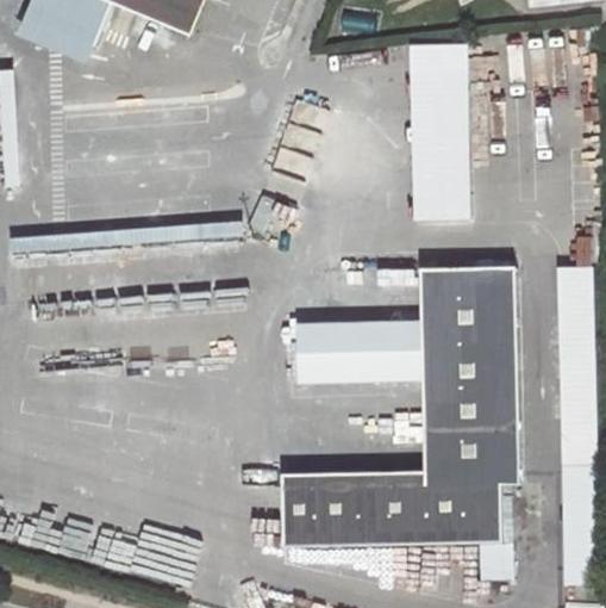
[(117,0),(142,10),(145,0),(117,0)]
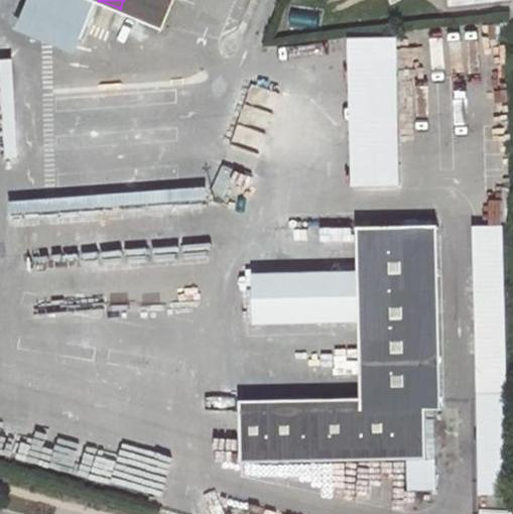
[(141,17),(148,0),(123,0),(120,8),(141,17)]
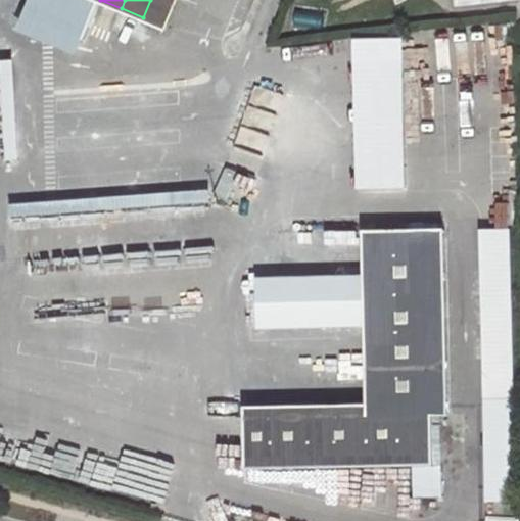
[(34,263),(207,251),(203,191),(30,203),(34,263)]
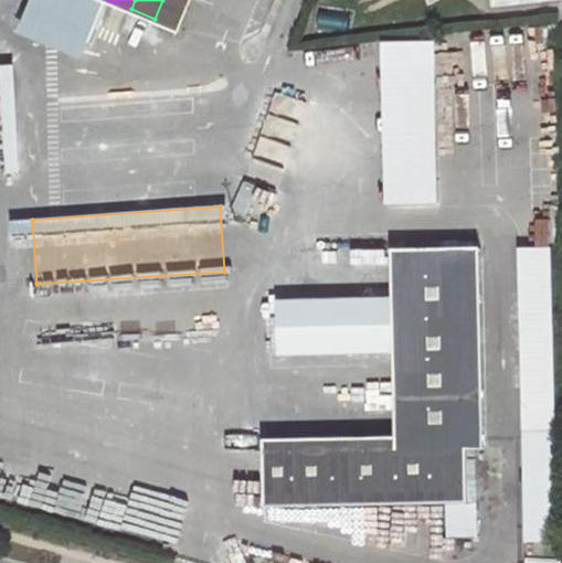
[(549,245),(518,245),(521,427),(553,427),(549,245)]
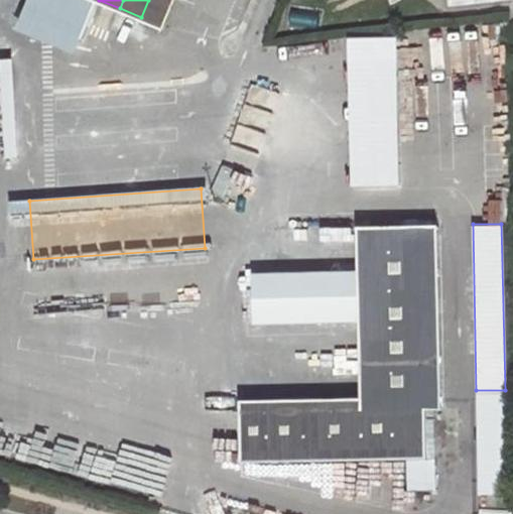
[(421,225),(358,226),(361,395),(424,394),(421,225)]
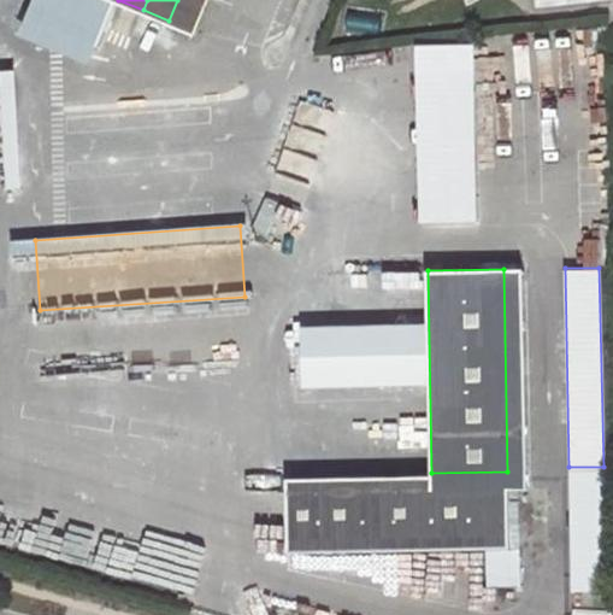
[(525,484),(522,269),(504,269),(507,472),(507,484),(525,484)]
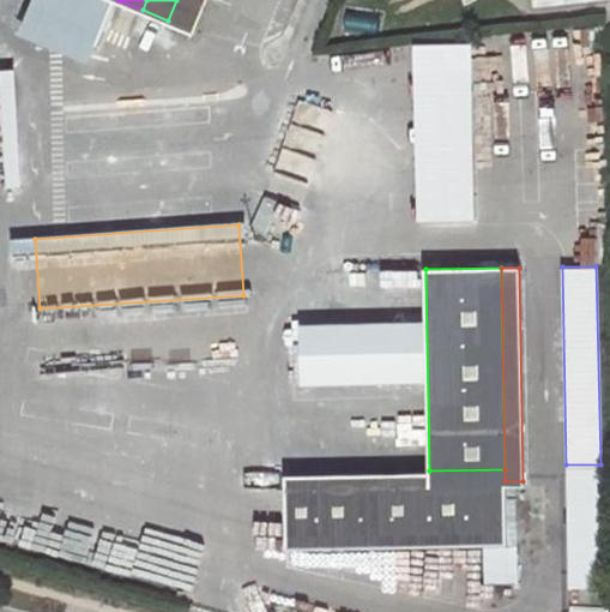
[(429,471),(284,474),(285,549),(506,544),(505,481),(505,469),(429,471)]
